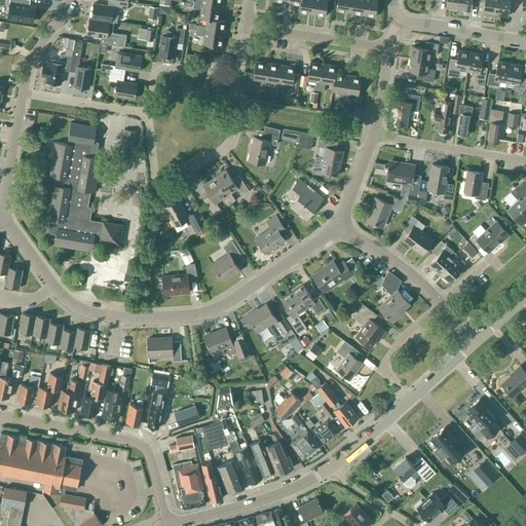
[(11,0),(8,19),(35,23),(38,7),(27,5),(27,0),(11,0)]
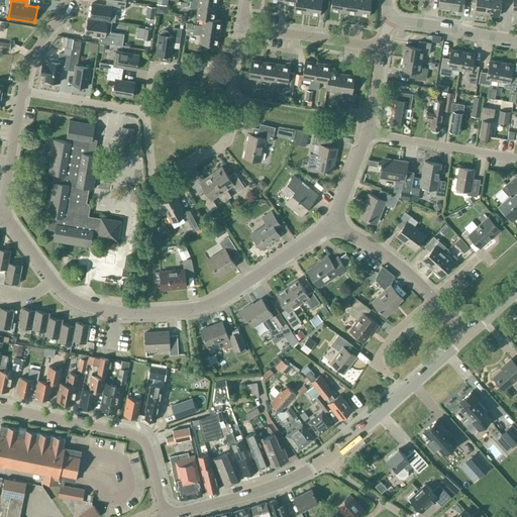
[(90,18),(109,21),(111,21),(115,22),(117,8),(124,9),(126,2),(114,0),(106,0),(106,5),(92,3),(90,18)]
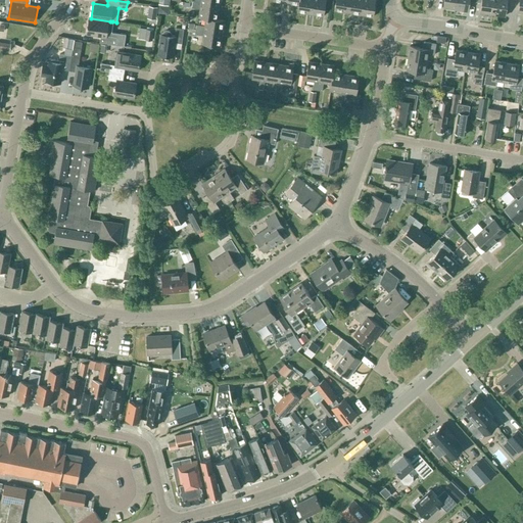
[(297,12),(310,14),(312,0),(298,0),(298,5),(297,12)]
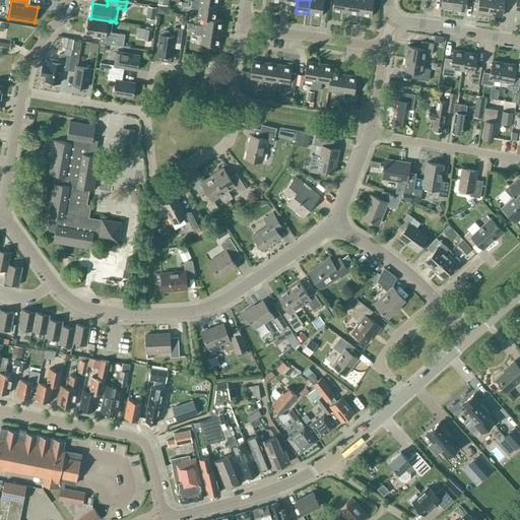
[(310,0),(308,14),(321,16),(323,0),(310,0)]
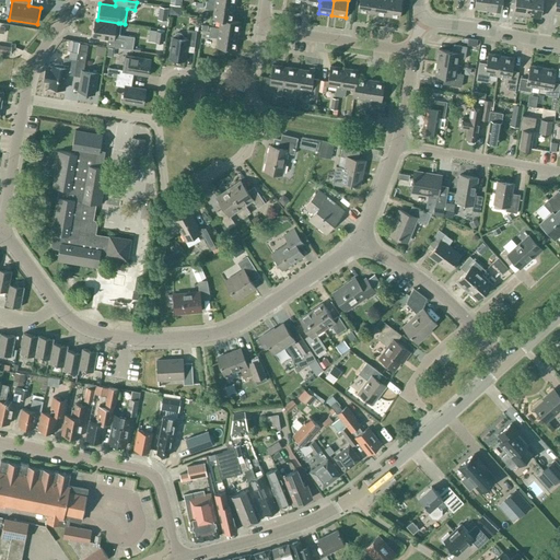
[(359,0),(358,12),(371,14),(373,0),(359,0)]
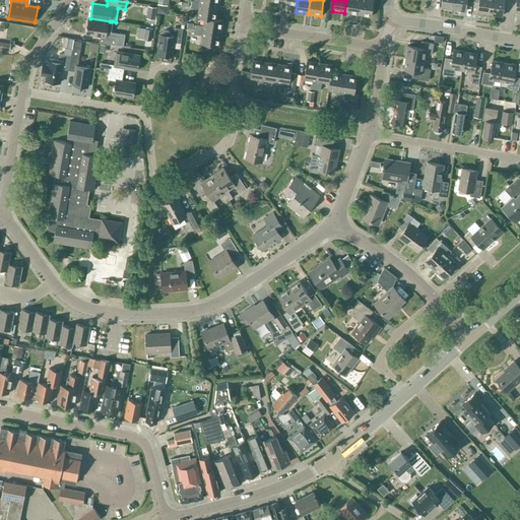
[(346,0),(344,13),(358,14),(360,0),(346,0)]
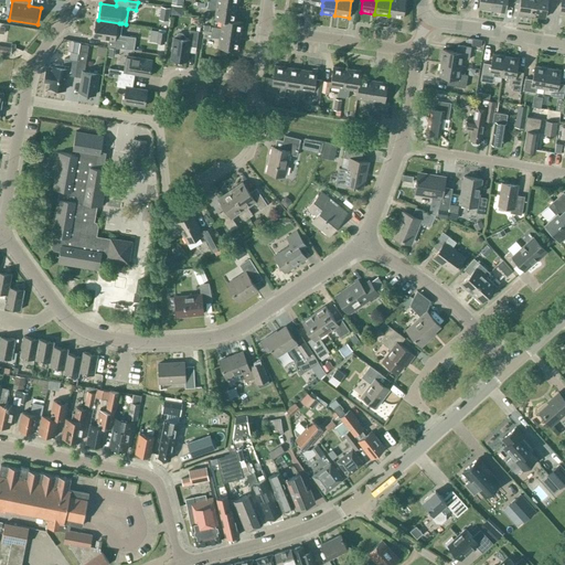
[(391,0),(388,16),(403,18),(405,0),(391,0)]
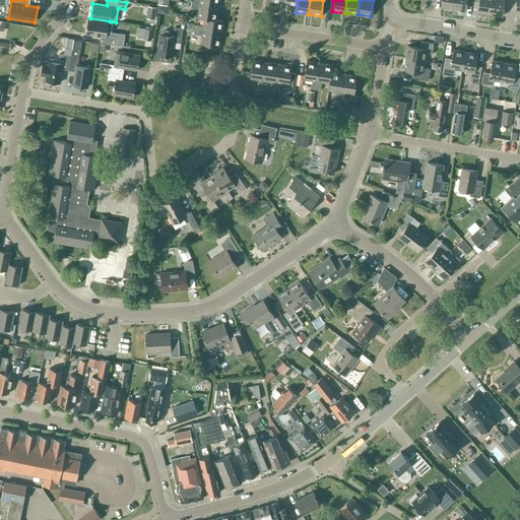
[(453,9),(453,0),(441,0),(441,7),(453,9)]
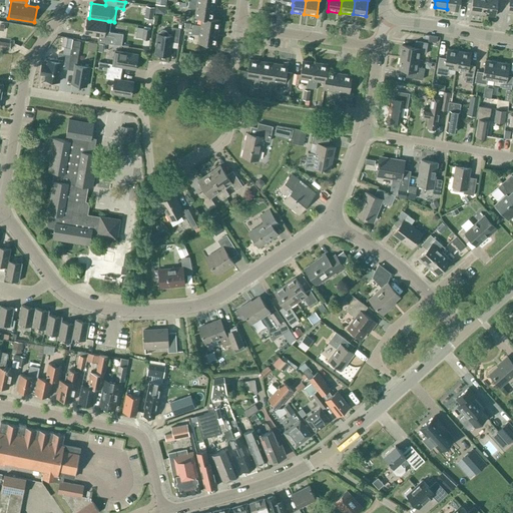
[(447,0),(447,9),(459,11),(460,0),(447,0)]
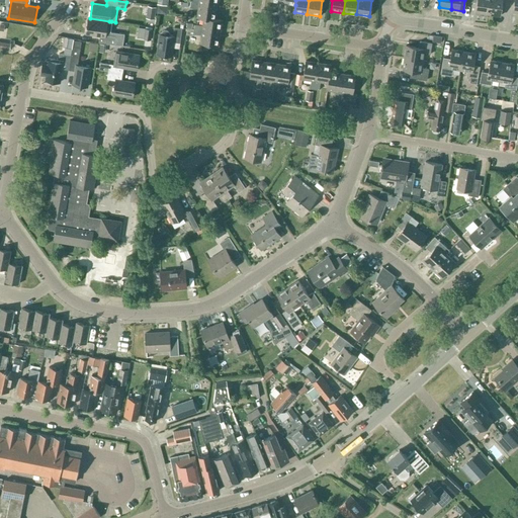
[(477,0),(476,12),(488,14),(489,0),(477,0)]
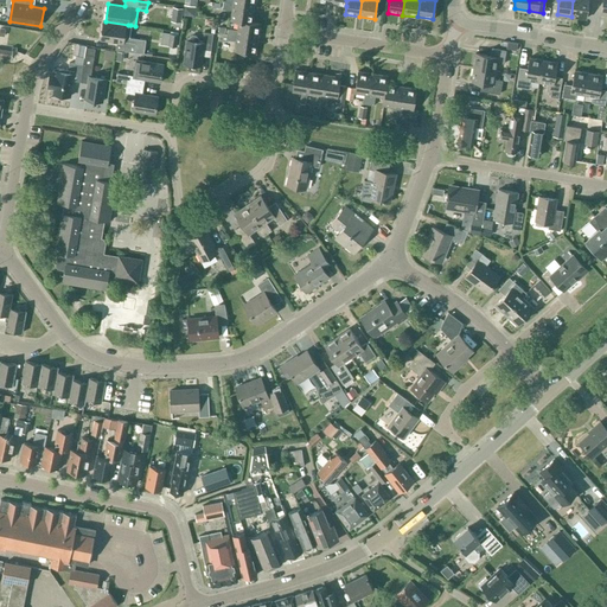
[(588,0),(573,0),(572,17),(586,18),(588,0)]
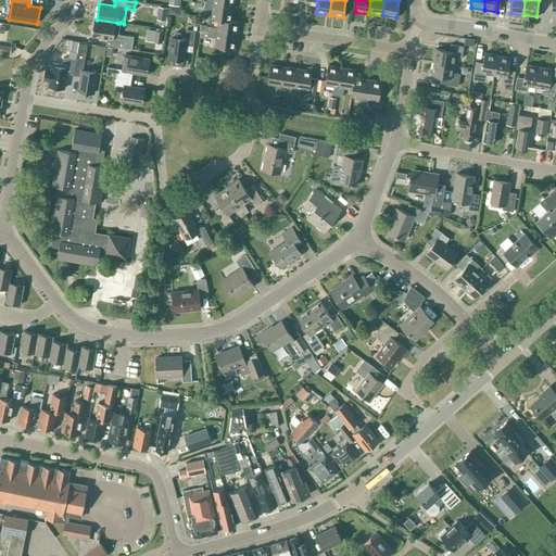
[(232,8),(204,3),(203,8),(212,10),(211,19),(218,20),(230,21),(232,8)]
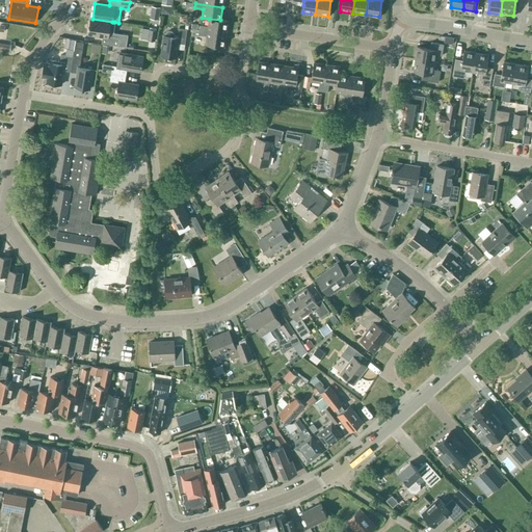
[(149,23),(157,24),(158,6),(150,5),(149,23)]
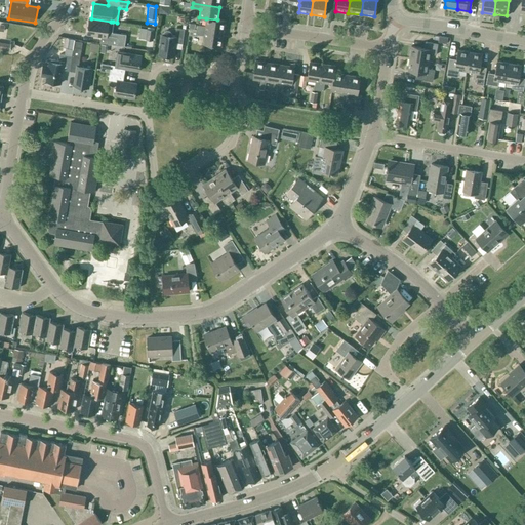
[(113,22),(111,22),(91,18),(90,18),(88,34),(102,36),(101,41),(116,44),(116,45),(124,46),(126,34),(112,32),(113,22)]
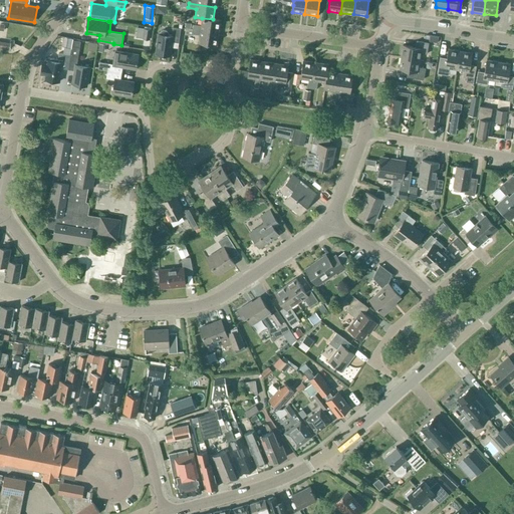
[(213,19),(202,18),(201,25),(193,24),(192,29),(218,32),(220,20),(213,19)]
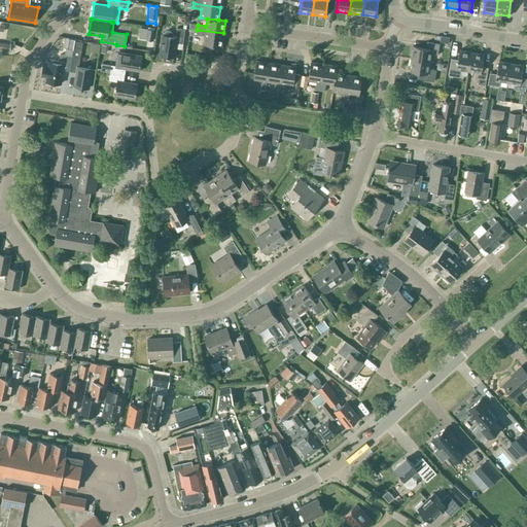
[(140,26),(138,37),(144,38),(146,27),(140,26)]
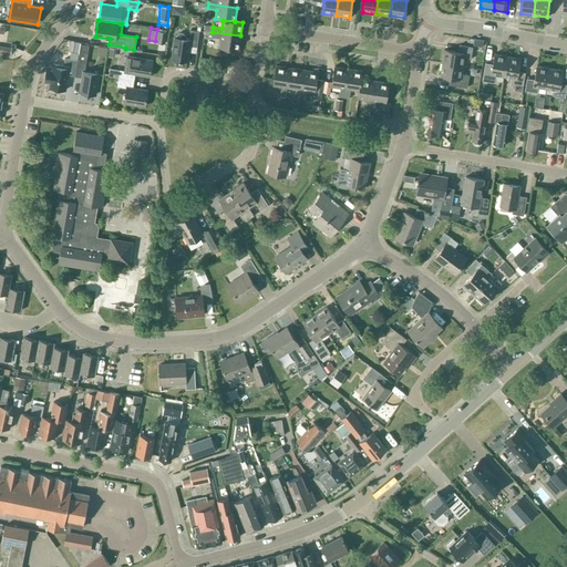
[(197,47),(198,31),(191,30),(189,40),(174,38),(172,59),(187,61),(189,47),(197,47)]
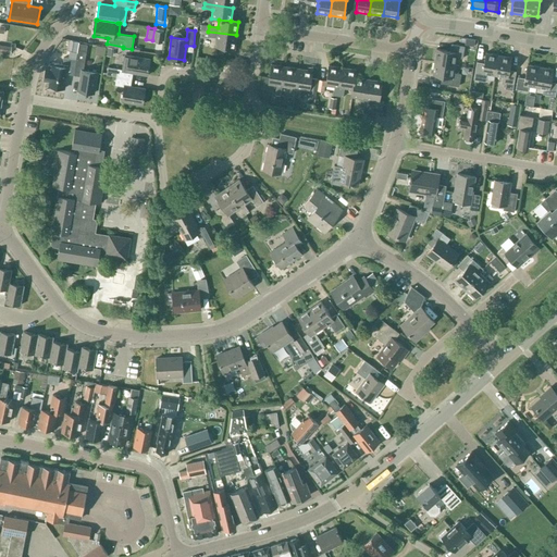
[(208,32),(201,31),(200,37),(207,38),(207,36),(215,37),(214,46),(235,49),(236,35),(208,32)]
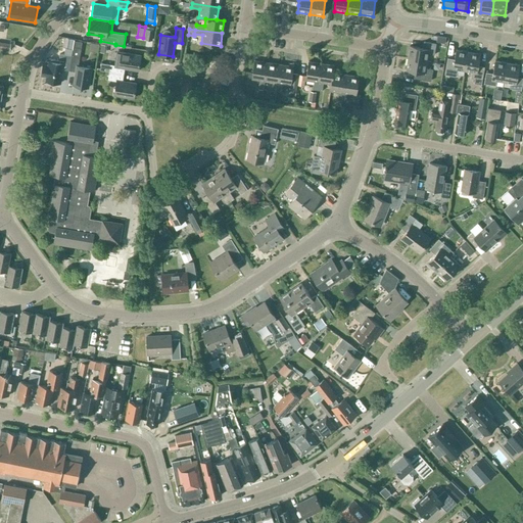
[(72,56),(69,70),(76,72),(74,85),(88,87),(91,68),(78,66),(79,60),(80,56),(81,50),(82,42),(74,40),(73,48),(72,56)]
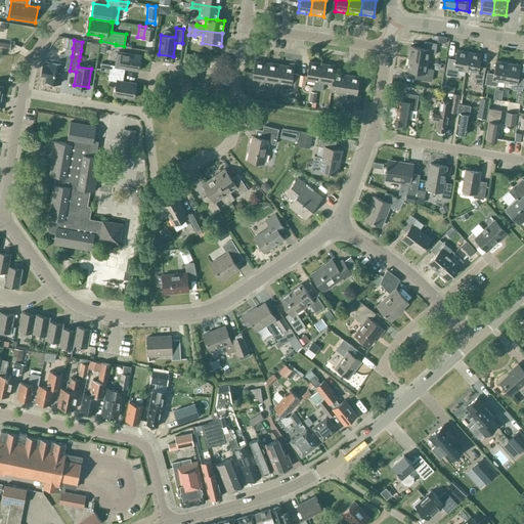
[(11,43),(0,41),(0,48),(10,50),(11,43)]
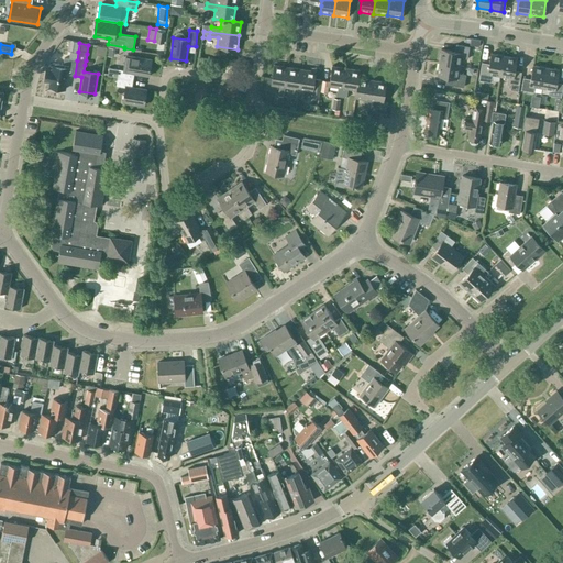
[(441,50),(439,63),(460,66),(461,58),(467,59),(470,46),(456,44),(455,52),(441,50)]
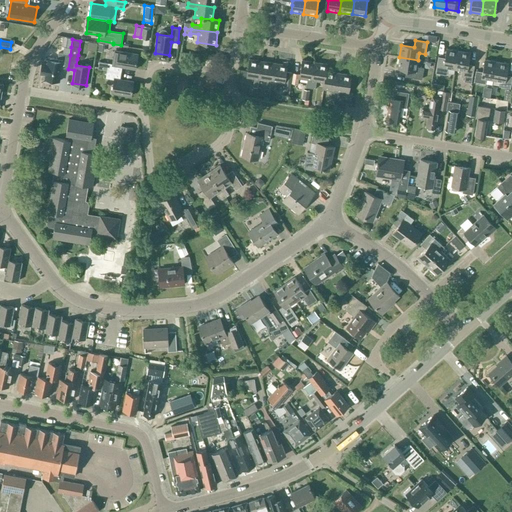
[(42,63),(40,74),(45,75),(44,79),(59,81),(61,68),(68,69),(70,55),(71,47),(64,46),(62,53),(60,53),(58,53),(57,59),(48,57),(47,60),(47,64),(42,63)]
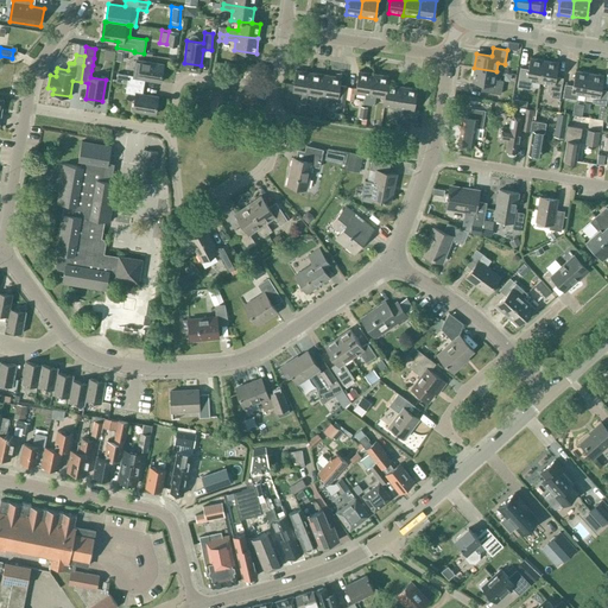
[(540,82),(544,61),(530,58),(527,71),(520,70),(517,87),(530,89),(532,81),(540,82)]
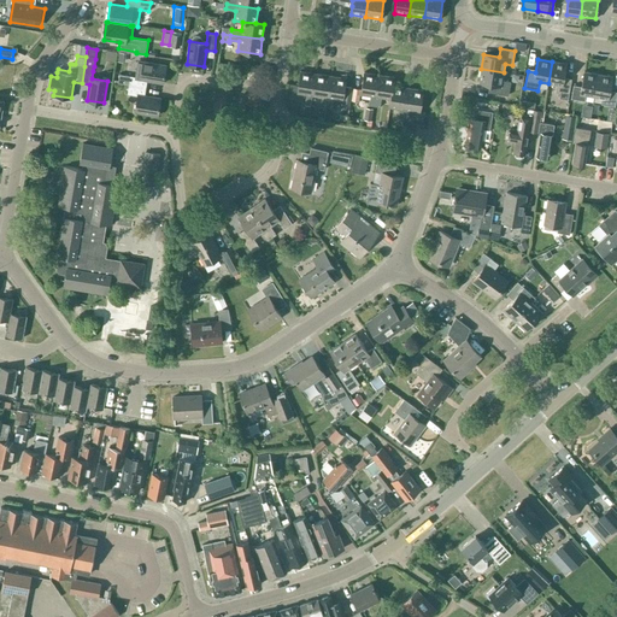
[(129,86),(130,86),(147,88),(148,81),(164,83),(168,66),(137,60),(134,77),(118,75),(117,83),(129,86)]
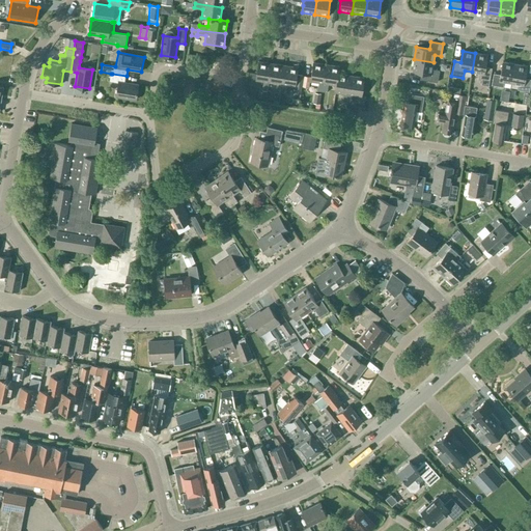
[(487,54),(475,53),(472,72),(478,73),(478,78),(482,79),(481,84),(488,86),(492,68),(484,66),(487,54)]
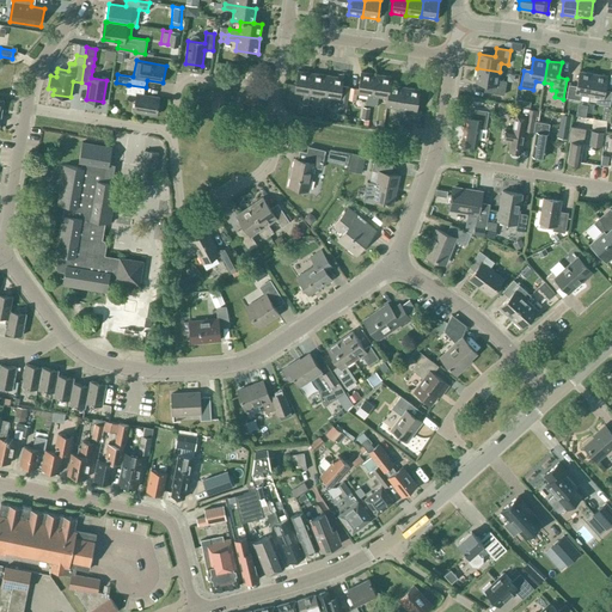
[(497,80),(500,72),(477,68),(475,81),(489,84),(488,92),(503,95),(506,81),(497,80)]
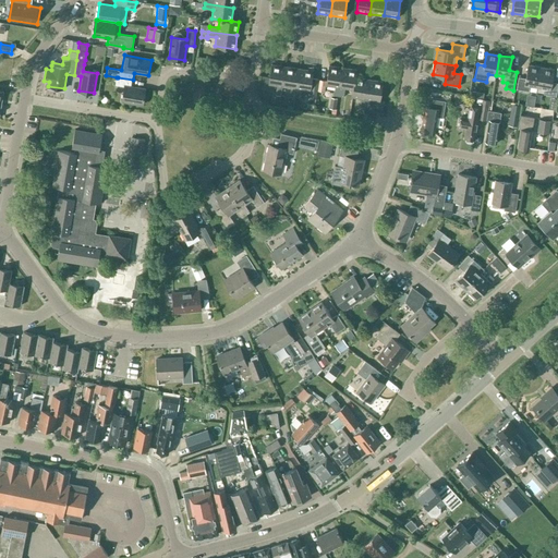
[(276,94),(281,95),(282,86),(286,67),(271,64),(268,84),(277,86),(276,94)]
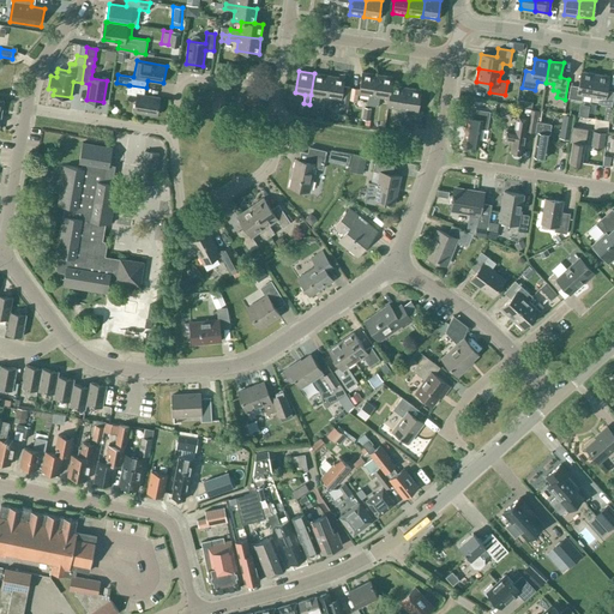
[(590,97),(595,73),(581,71),(578,86),(570,85),(567,98),(582,101),(583,95),(590,97)]
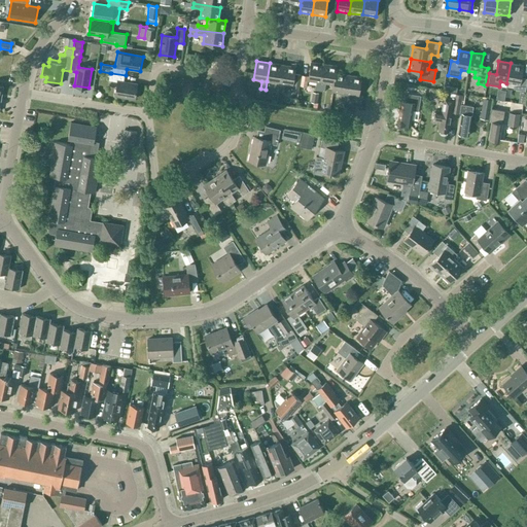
[(316,82),(315,90),(319,91),(323,64),(311,62),(309,75),(302,74),(300,85),(307,86),(308,80),(316,82)]
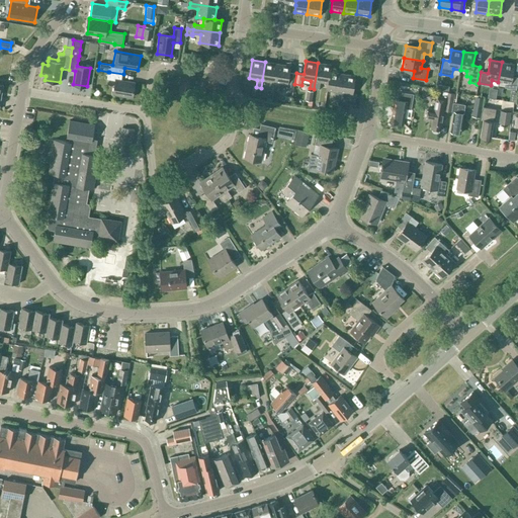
[(269,89),(273,90),(277,64),(265,62),(262,80),(270,81),(269,89)]
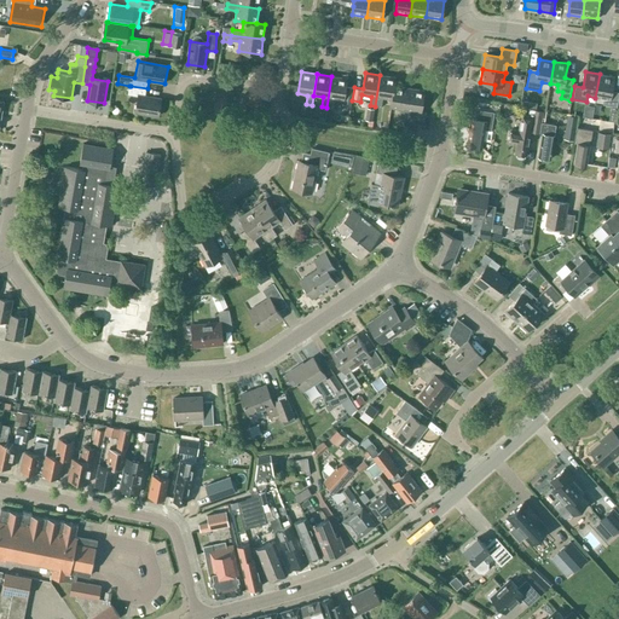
[(614,76),(600,74),(595,98),(605,99),(603,104),(617,106),(618,92),(611,91),(614,76)]
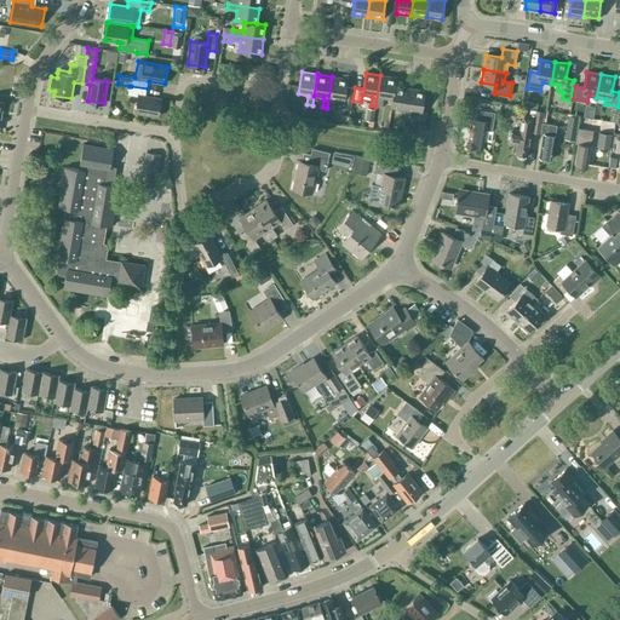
[(383,98),(392,99),(395,86),(396,78),(380,75),(375,107),(382,108),(383,98)]
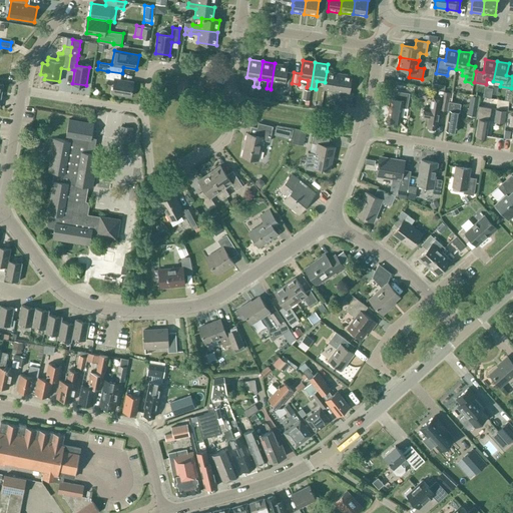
[(275,63),(271,89),(276,90),(277,82),(285,83),(284,87),(291,88),(292,83),(294,72),(287,71),(288,65),(275,63)]
